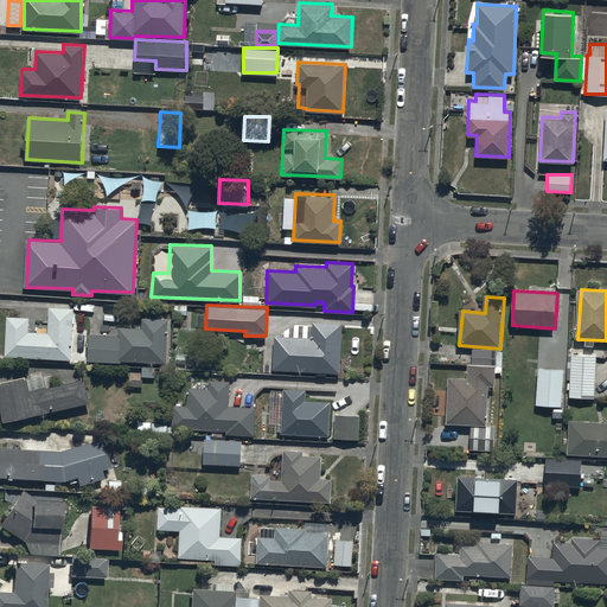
[(31,315),(7,314),(6,355),(71,358),(74,307),(50,306),(49,331),(30,330),(31,315)]
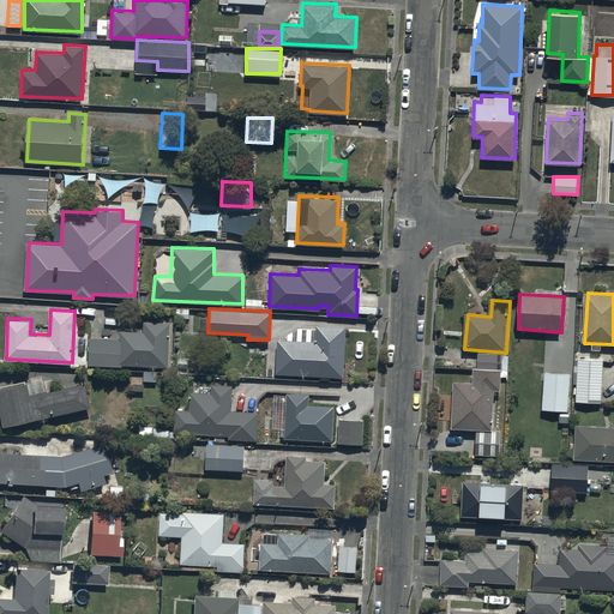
[(122,363),(168,366),(169,323),(144,321),(144,331),(121,330),(120,337),(90,337),(89,365),(122,366),(122,363)]
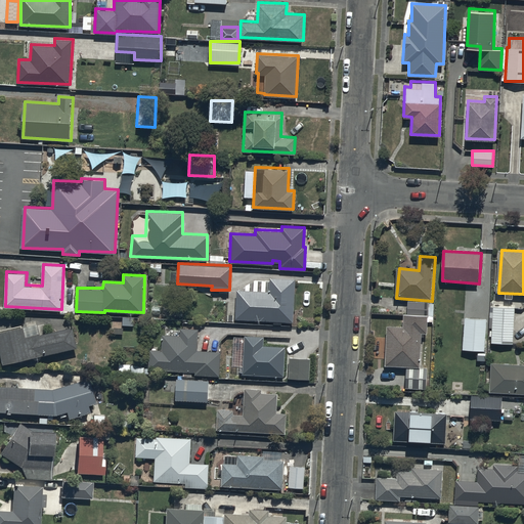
[(252,279),(252,289),(236,289),(235,318),(293,320),(295,277),(269,276),(269,279),(252,279)]
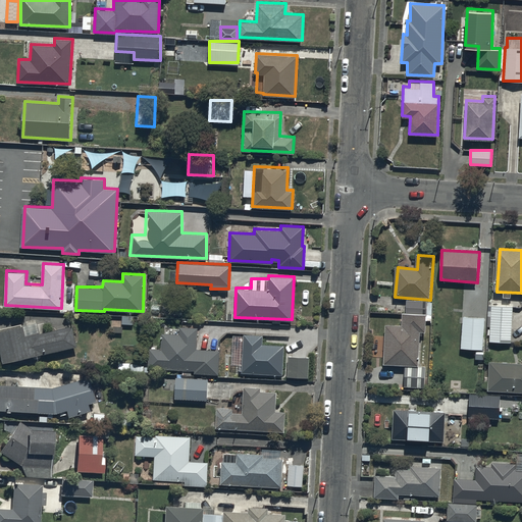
[(159,297),(151,297),(150,311),(159,312),(159,297)]
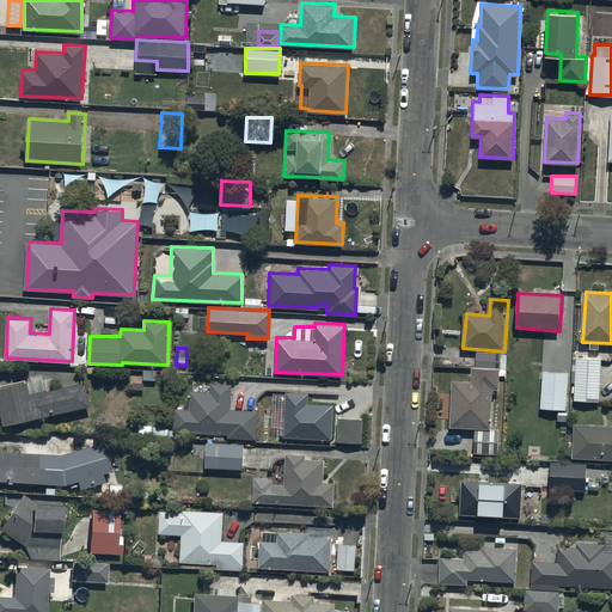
[(600,357),(576,356),(574,398),(598,399),(600,357)]
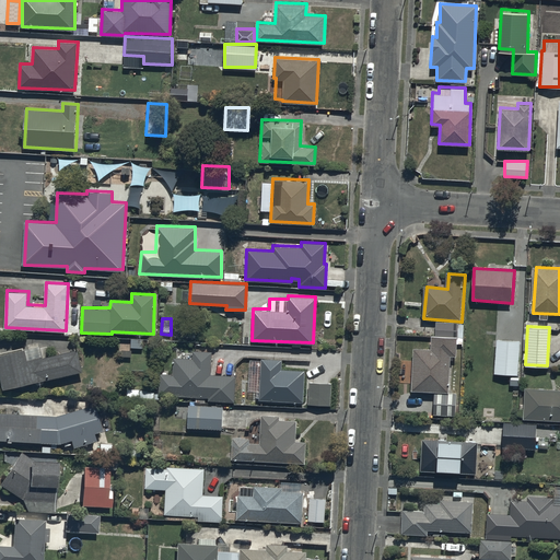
[(518,339),(496,338),(494,373),(517,373),(518,339)]
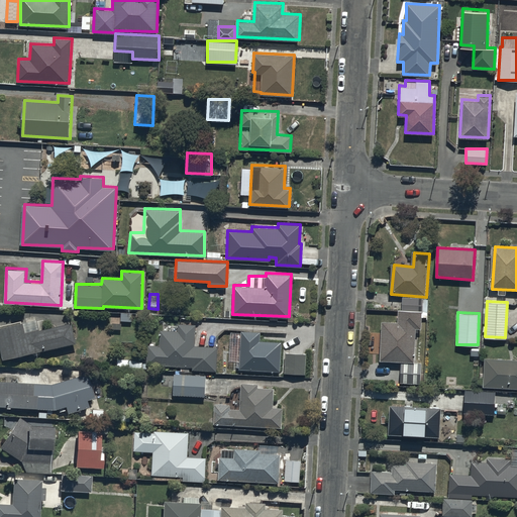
[(416,365),(419,314),(385,313),(382,363),(416,365)]
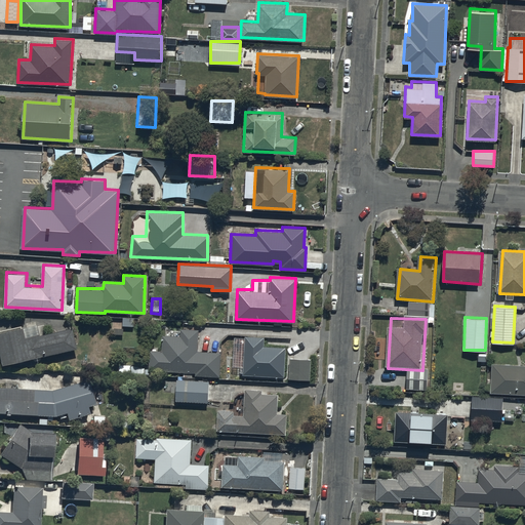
[(0,330),(0,341),(5,362),(78,346),(74,326),(43,332),(41,322),(0,330)]
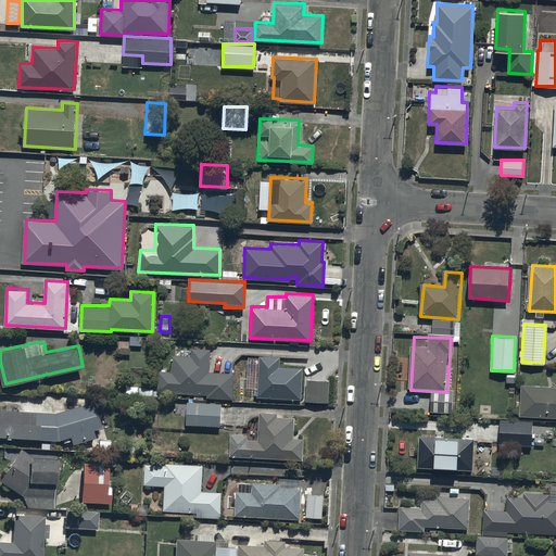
[(210,371),(210,348),(190,348),(190,354),(172,354),(171,370),(159,369),(158,393),(206,394),(206,397),(232,399),(234,371),(210,371)]
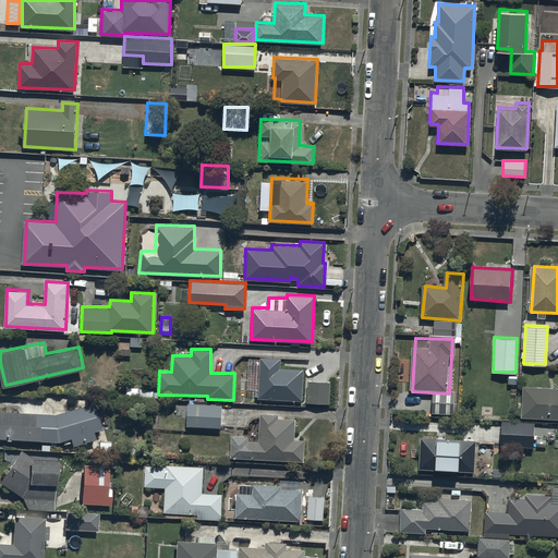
[(281,356),(259,356),(259,397),(303,398),(303,367),(280,367),(281,356)]
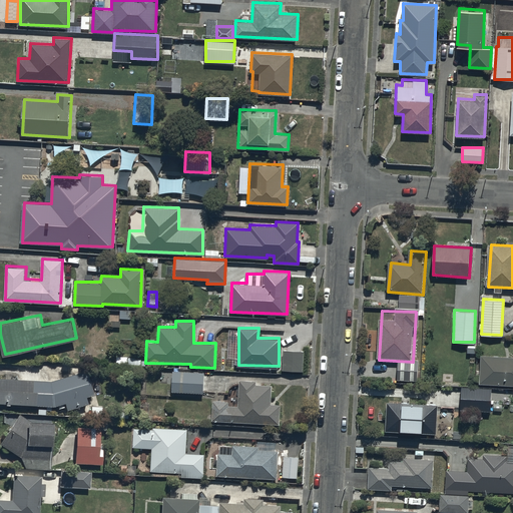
[(303,350),(282,350),(282,370),(302,370),(303,350)]
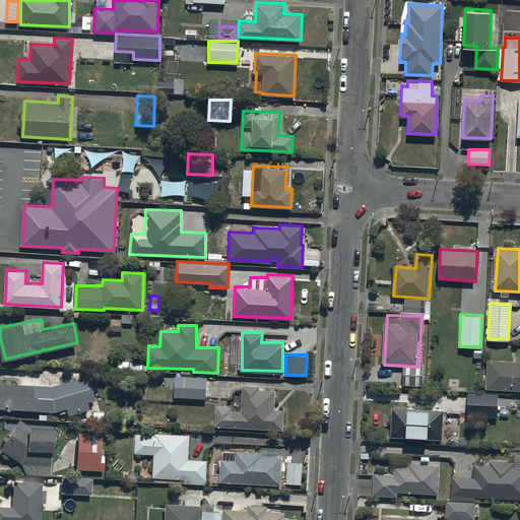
[(519,363),(490,362),(489,390),(519,391),(519,363)]
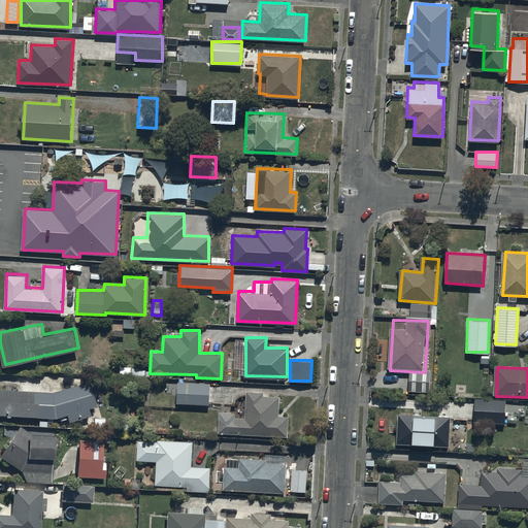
[(88,381),(51,391),(0,388),(0,415),(54,418),(66,414),(68,421),(90,414),(89,408),(96,406),(88,381)]
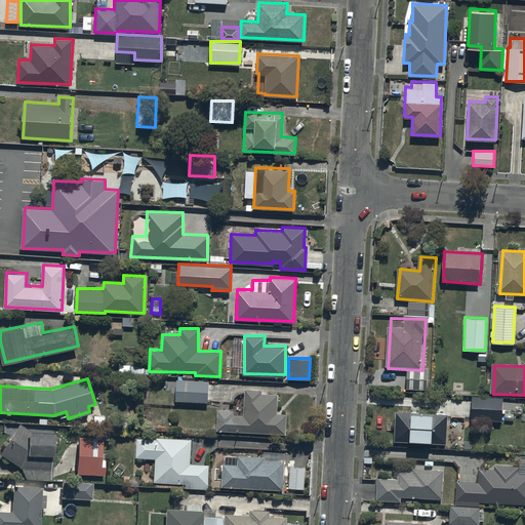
[(208,380),(176,378),(175,400),(207,402),(208,380)]
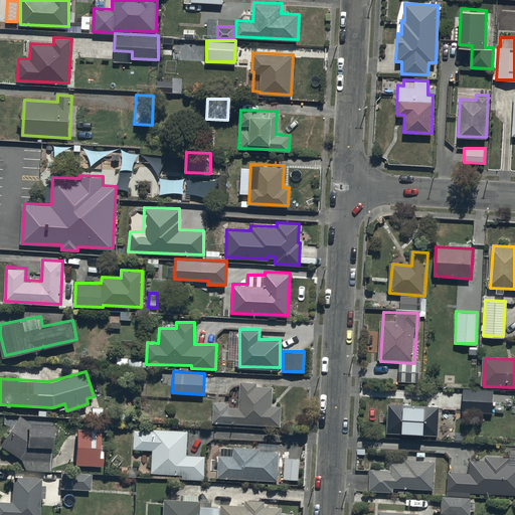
[(213,400),(212,421),(281,424),(282,404),(272,404),(273,385),(258,384),(258,381),(239,380),(238,406),(228,405),(228,401),(213,400)]
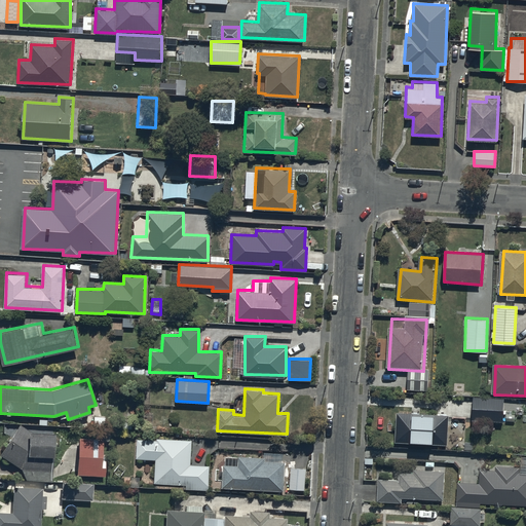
[(503,400),(473,398),(472,421),(502,422),(503,400)]
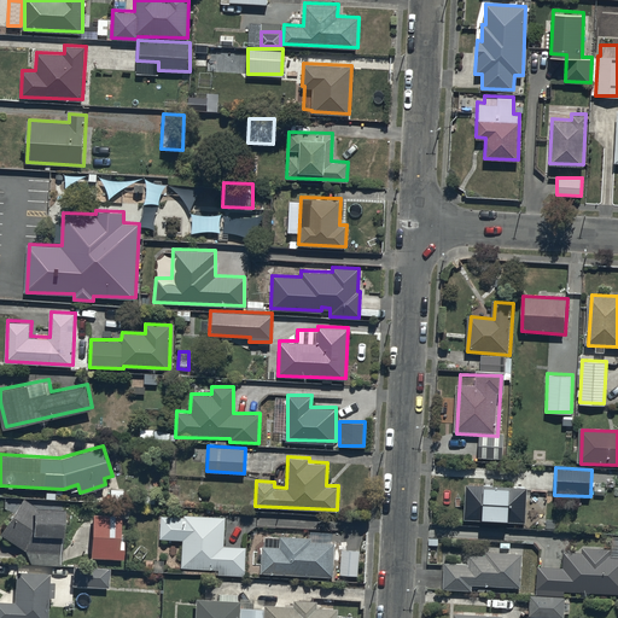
[(534,490),(467,485),(466,519),(531,523),(534,490)]
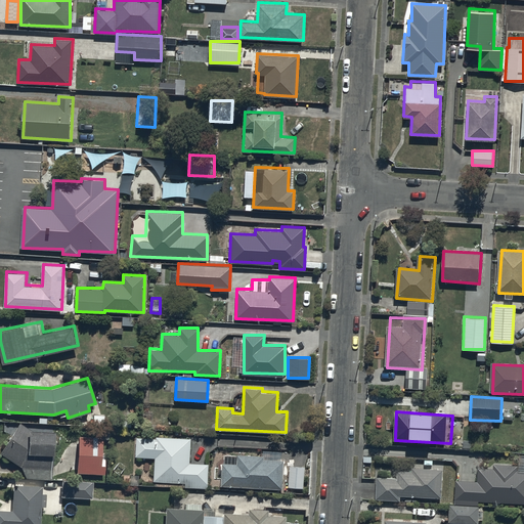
[(53,429),(29,429),(19,423),(0,450),(0,452),(22,468),(26,480),(52,480),(53,429)]
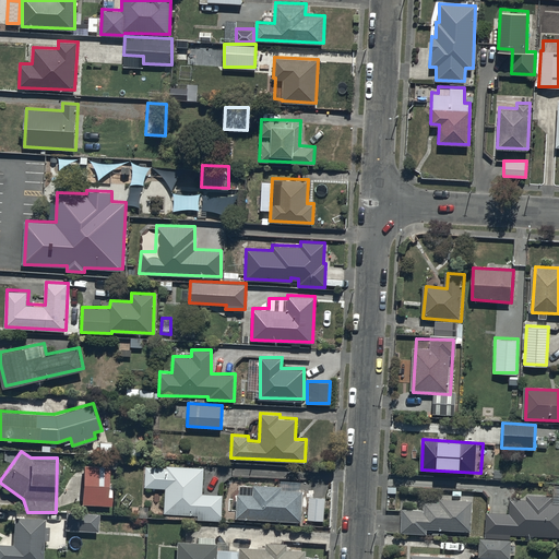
[(109,465),(83,465),(82,504),(111,504),(111,488),(109,488),(109,465)]
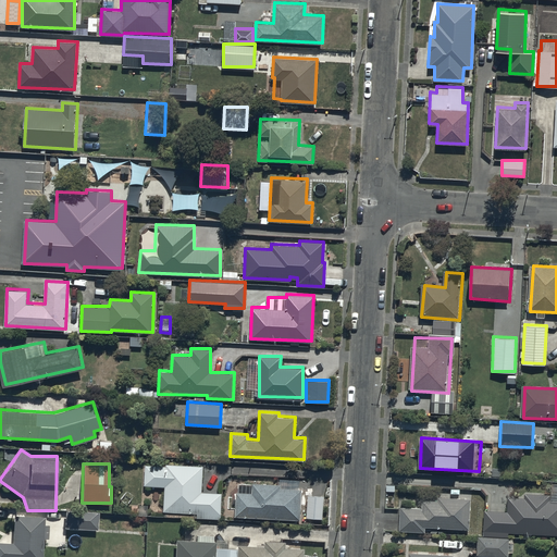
[(202,491),(203,465),(166,463),(166,465),(146,465),(145,486),(165,486),(164,512),(197,512),(197,519),(222,519),(222,492),(202,491)]
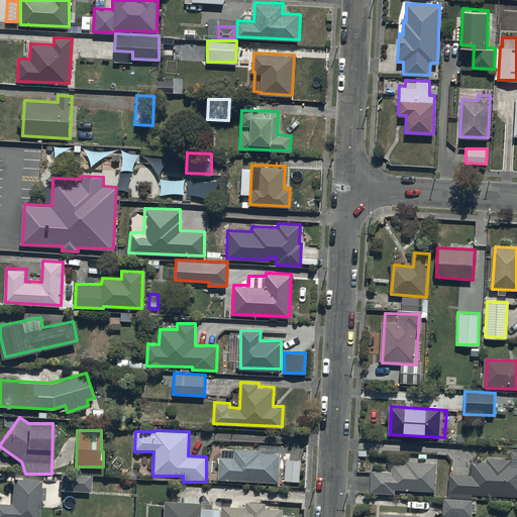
[(217,455),(217,478),(278,481),(280,453),(261,453),(261,448),(234,447),(233,456),(217,455)]
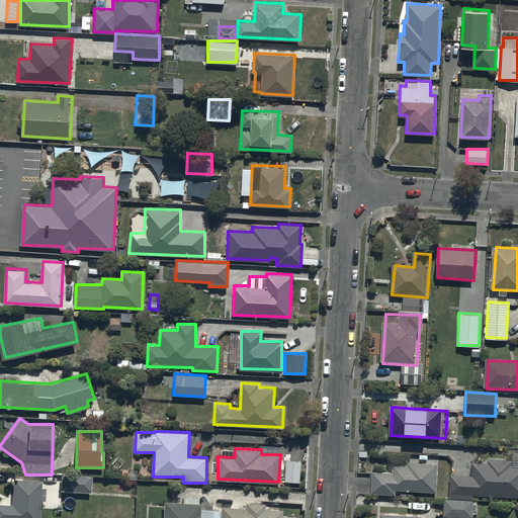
[(472,498),(472,495),(517,496),(517,466),(512,466),(512,458),(488,457),(488,461),(471,461),(470,475),(450,473),(449,497),(472,498)]
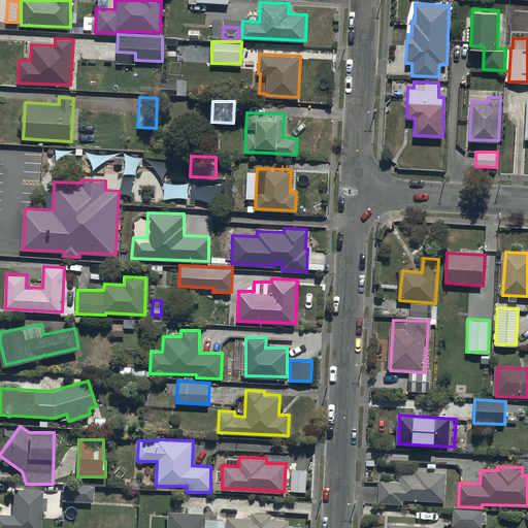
[(307,470),(292,469),(291,491),(306,492),(307,470)]
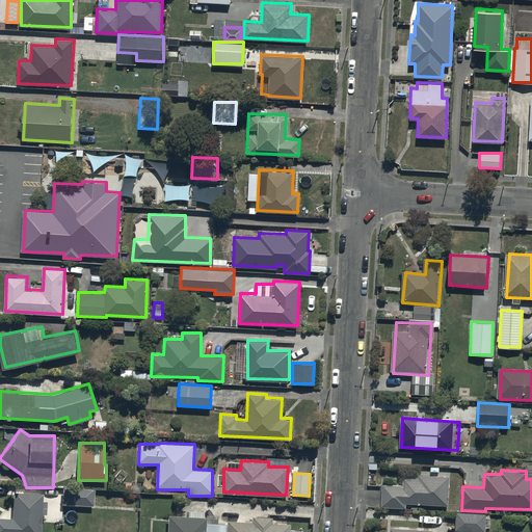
[(450,478),(383,476),(382,506),(449,508),(450,478)]
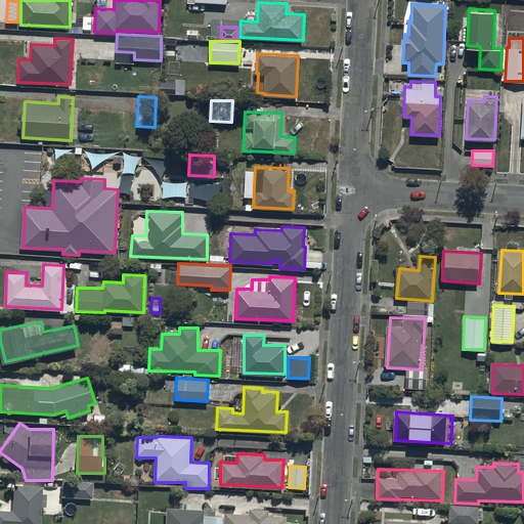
[(0,509),(0,523),(39,523),(41,508),(45,508),(46,493),(42,493),(42,486),(13,485),(12,510),(0,509)]
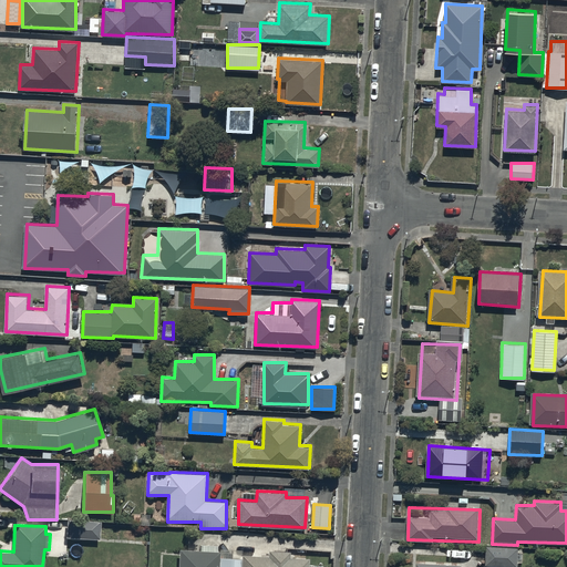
[(65,525),(65,543),(100,544),(100,526),(65,525)]
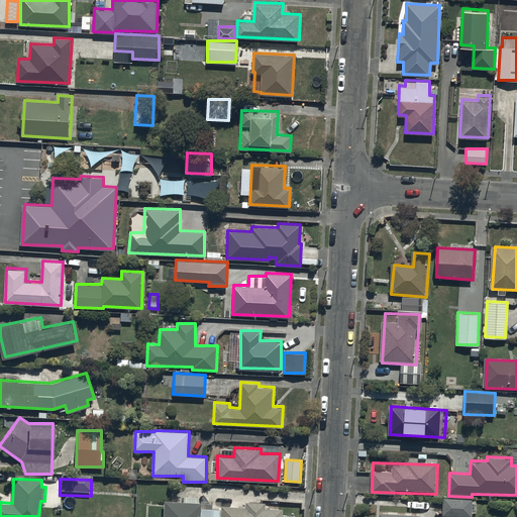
[(162,501),(161,516),(280,516),(281,509),(263,508),(264,503),(243,502),(242,507),(219,506),(220,502),(198,501),(198,497),(182,496),(182,502),(162,501)]
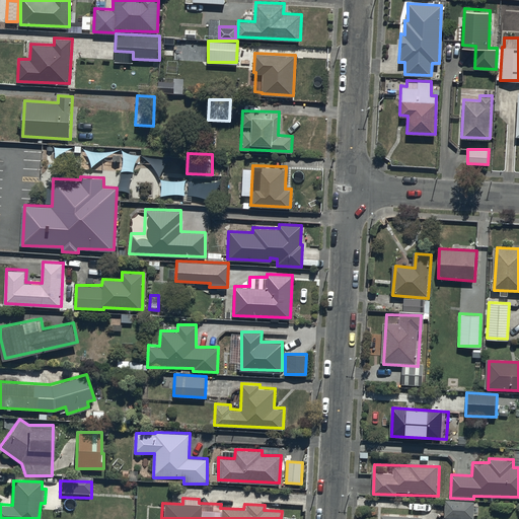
[(474,501),(445,499),(444,516),(473,518),(473,514),(477,514),(478,503),(474,503),(474,501)]
